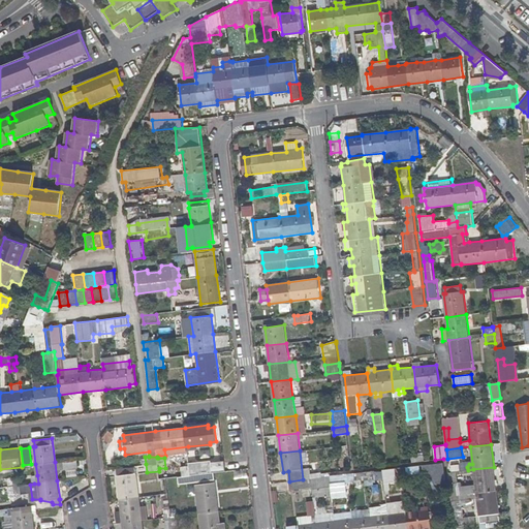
[(76,462),(56,463),(57,471),(78,469),(76,462)]
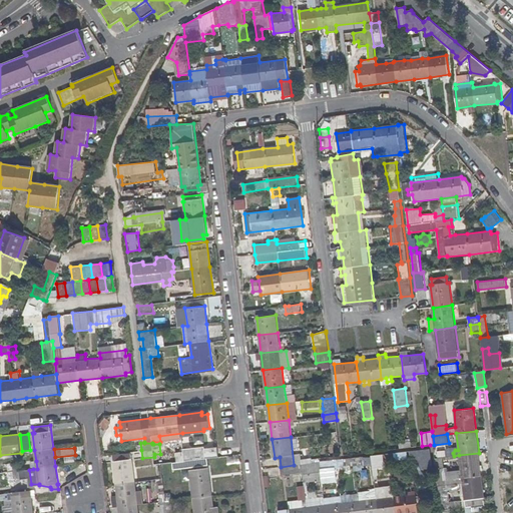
[(184,451),(175,452),(176,462),(185,460),(205,458),(205,449),(184,451)]
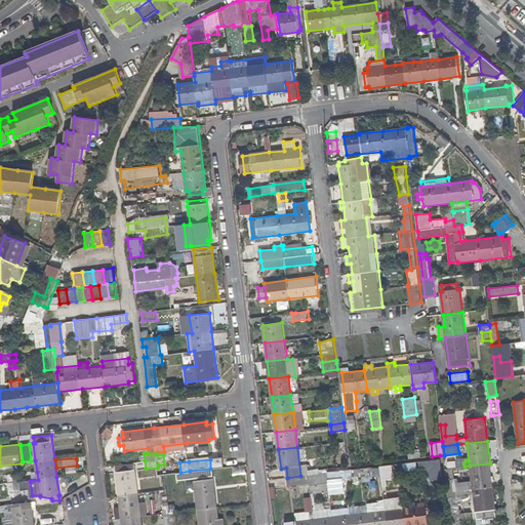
[(441,459),(399,463),(400,472),(405,472),(406,474),(420,472),(421,474),(433,472),(434,480),(443,478),(442,470),(441,459)]
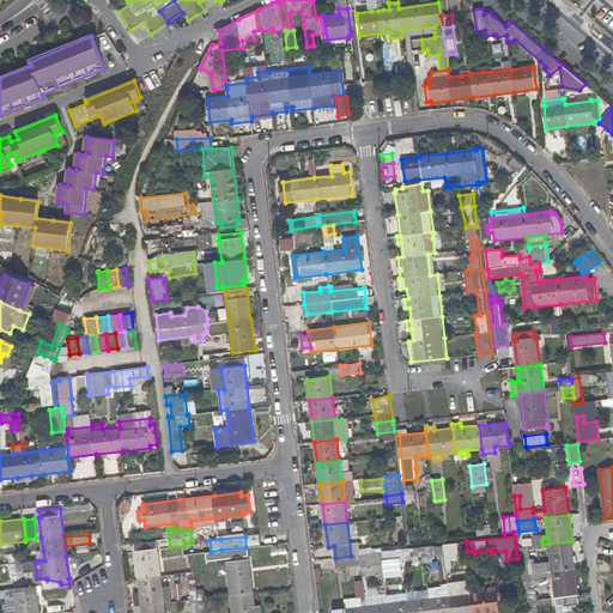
[(135,606),(141,606),(141,612),(167,612),(165,602),(165,600),(170,600),(169,586),(164,586),(163,575),(158,547),(157,548),(156,541),(134,544),(135,551),(134,551),(138,578),(139,592),(133,592),(135,606)]
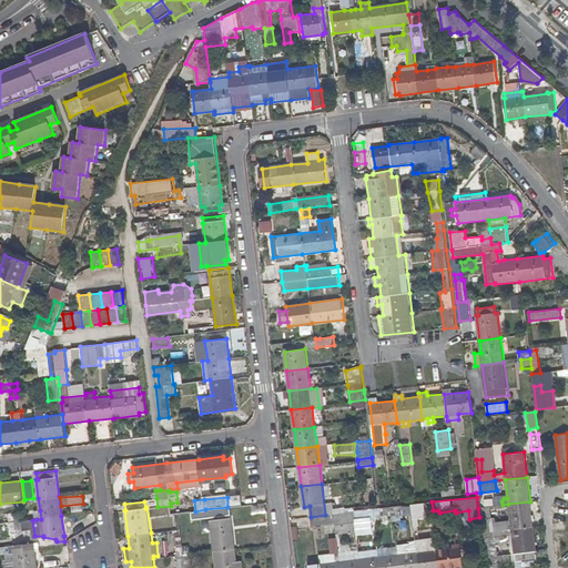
[(530,501),(508,504),(510,520),(496,521),(492,520),(490,506),(482,507),(485,531),(493,531),(511,529),(534,527),(530,501)]
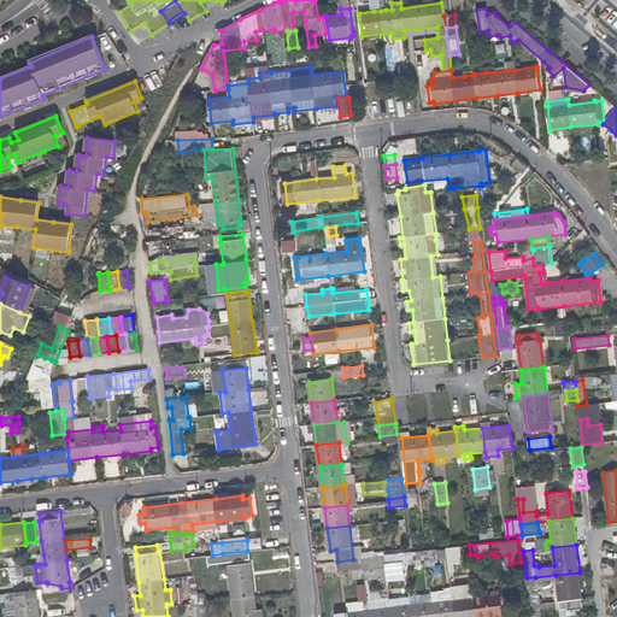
[(441,550),(427,551),(428,560),(434,559),(434,554),(441,554),(441,550)]
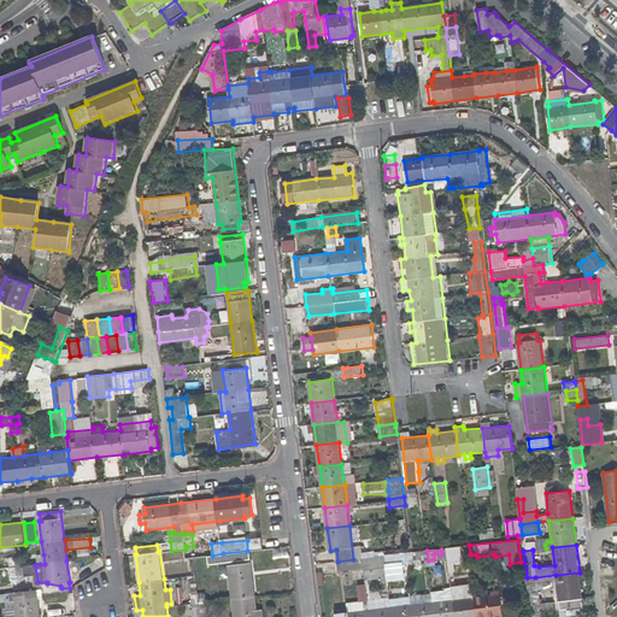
[(427,551),(406,553),(407,563),(428,560),(427,551)]
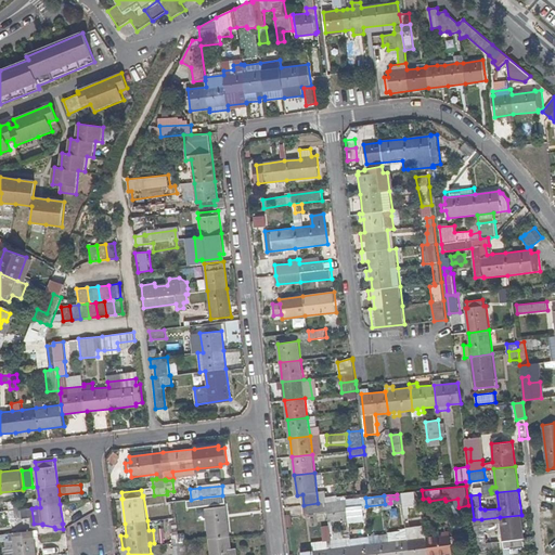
[(202,499),(198,500),(198,502),(199,506),(217,504),(216,498),(202,499)]
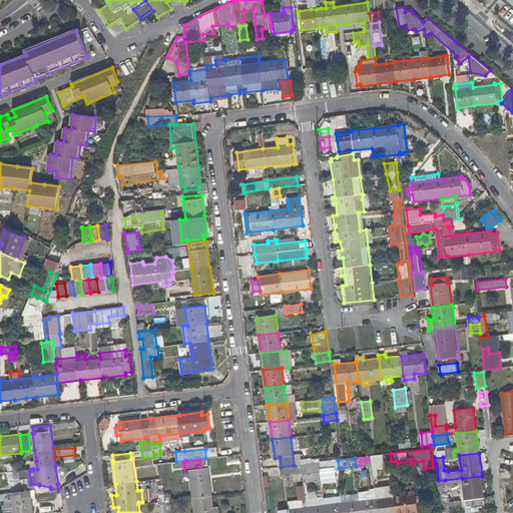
[(338,460),(321,462),(322,471),(330,470),(330,469),(339,468),(338,460)]
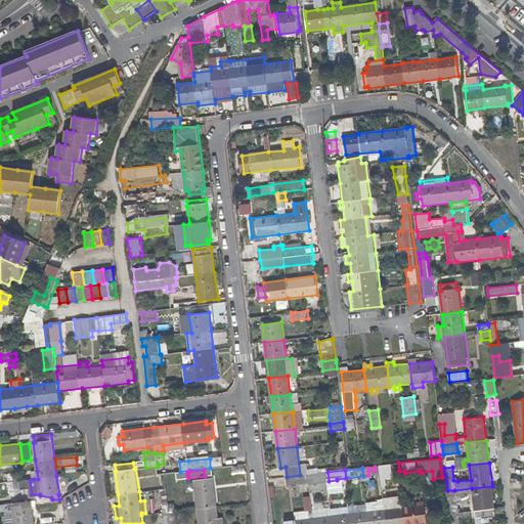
[(9,483),(8,483),(8,489),(20,488),(20,481),(19,473),(13,473),(13,481),(9,482),(9,483)]
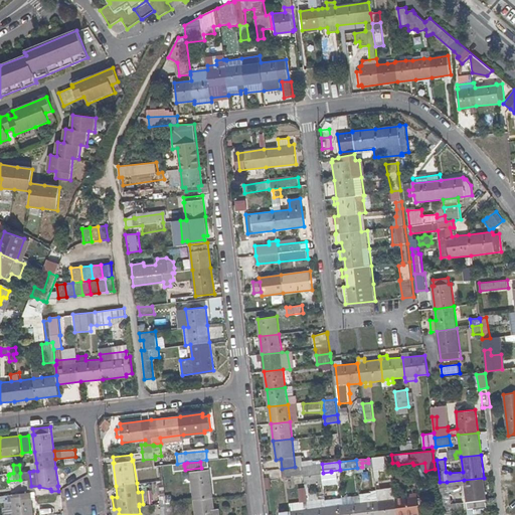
[(295,467),(282,469),(283,477),(294,476),(302,475),(305,474),(304,466),(295,467)]
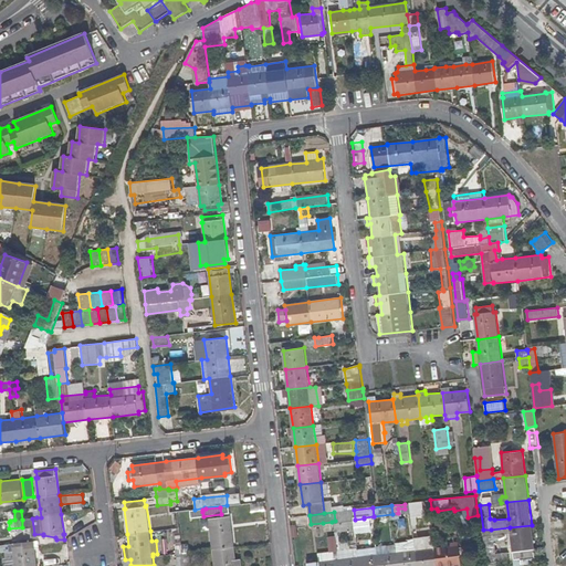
[(209,519),(213,549),(215,565),(234,565),(233,559),(236,559),(234,546),(230,516),(209,519)]
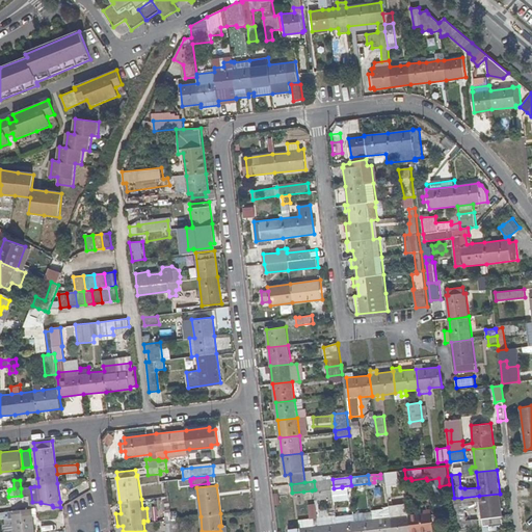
[(290,485),(277,487),(278,495),(291,493),(290,485)]
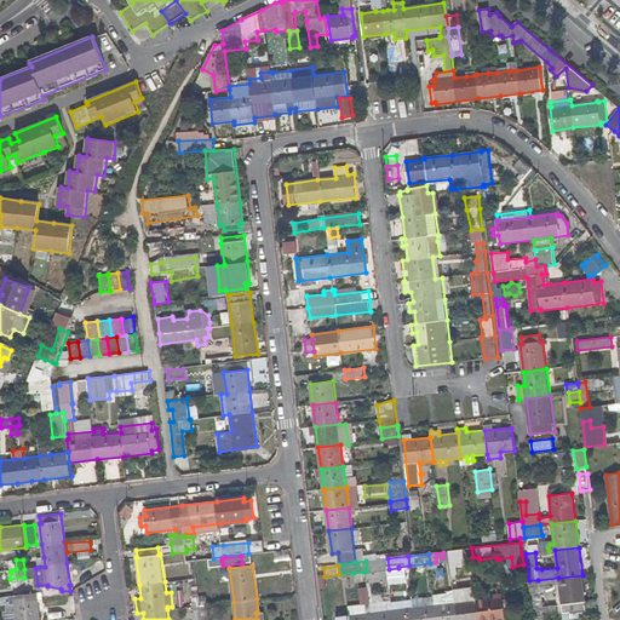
[(488,567),(477,567),(478,581),(489,580),(488,567)]
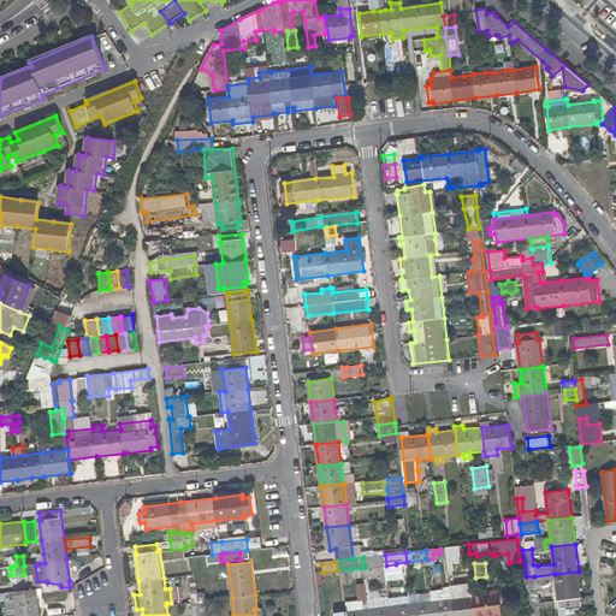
[(361,568),(351,569),(353,580),(362,579),(361,568)]
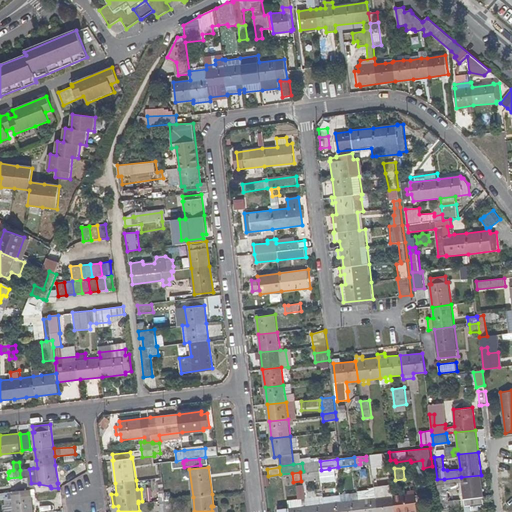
[(481,475),(461,477),(464,499),(465,500),(466,506),(484,504),(483,498),(484,497),(481,475)]
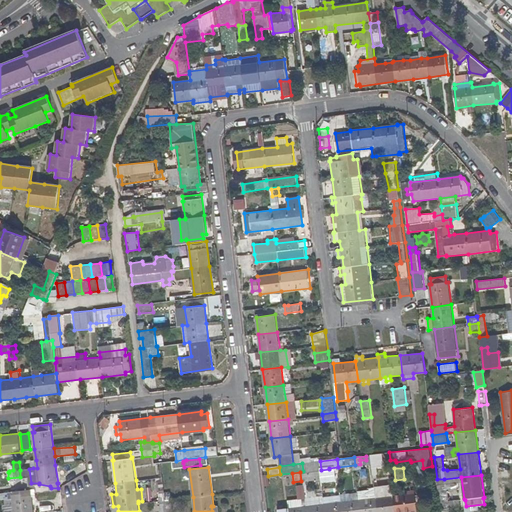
[(162,477),(156,478),(158,493),(159,493),(159,501),(160,511),(167,511),(166,500),(165,492),(164,486),(163,478),(163,477),(162,477)]
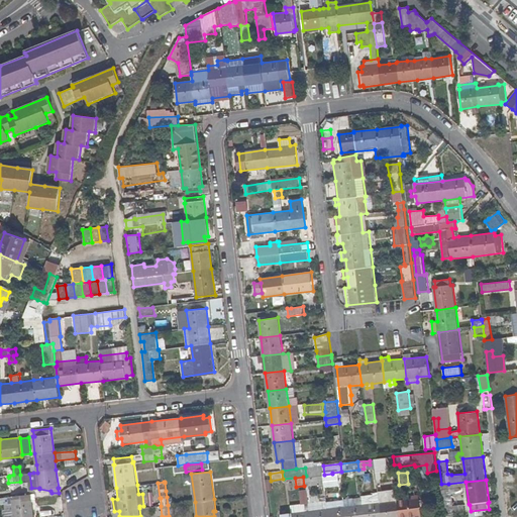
[(448,484),(441,484),(445,514),(454,513),(451,489),(449,489),(448,484)]
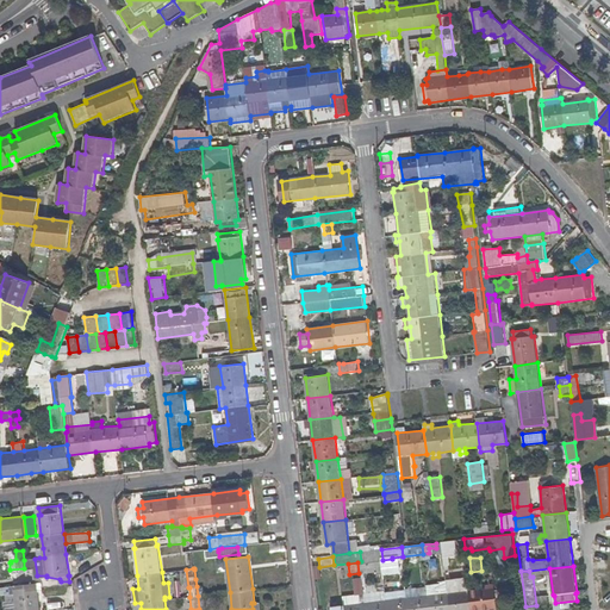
[(475,584),(468,585),(471,609),(496,609),(498,609),(498,607),(496,592),(495,580),(486,582),(487,585),(475,586),(475,584)]
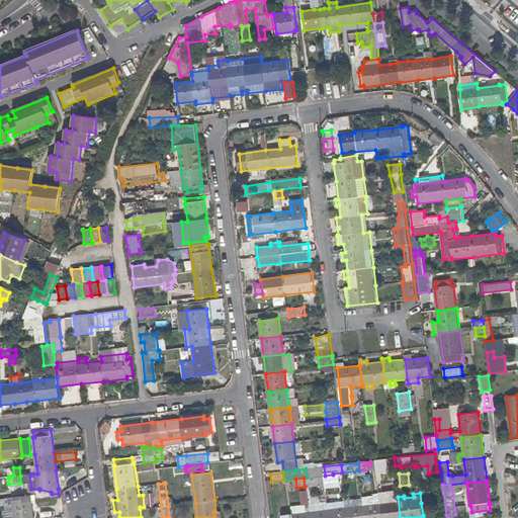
[(33,517),(31,495),(12,497),(14,517),(33,517)]
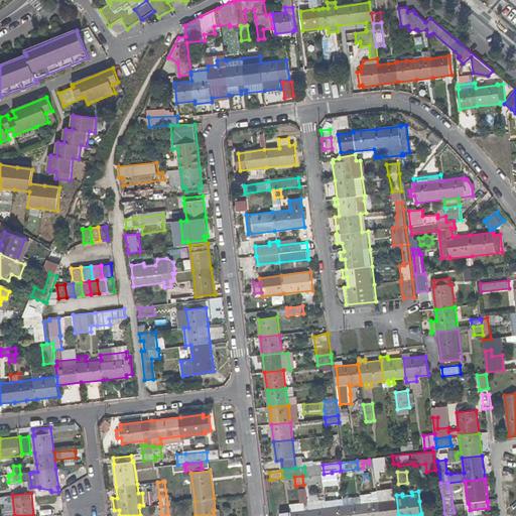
[(389,500),(379,501),(380,515),(398,515),(396,495),(396,493),(391,493),(392,495),(389,496),(389,500)]
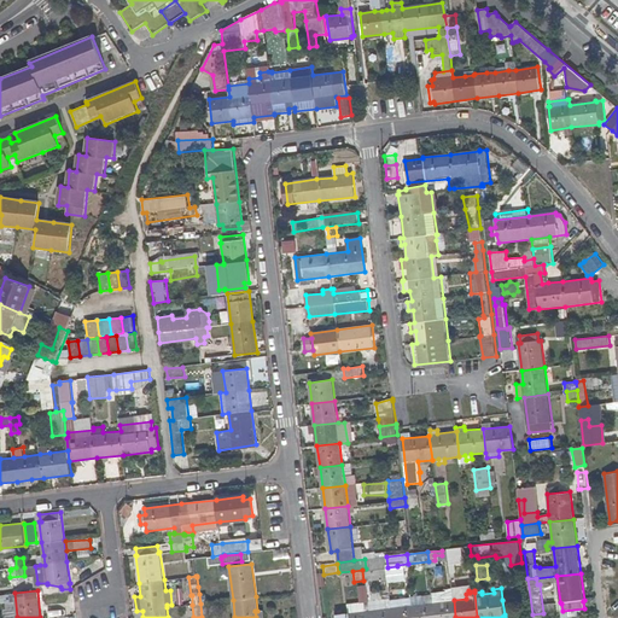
[(199,594),(200,604),(202,617),(209,617),(208,602),(207,594),(199,594)]
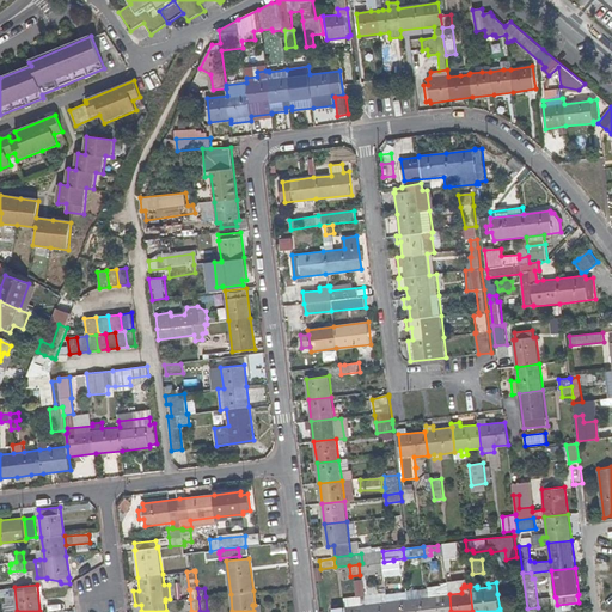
[(418,598),(409,599),(409,611),(430,611),(429,597),(428,588),(417,589),(418,598)]
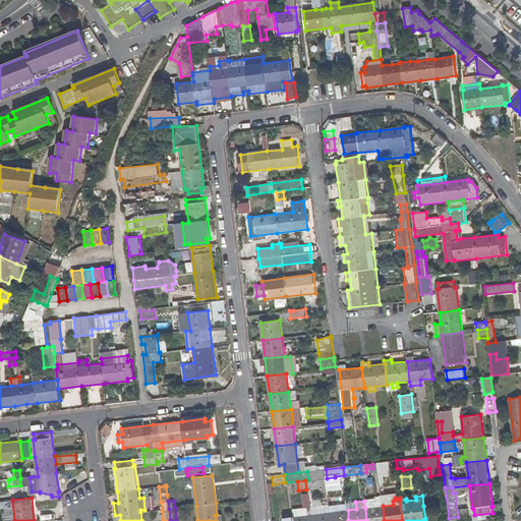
[(347,504),(330,505),(331,520),(348,520),(348,510),(347,504)]
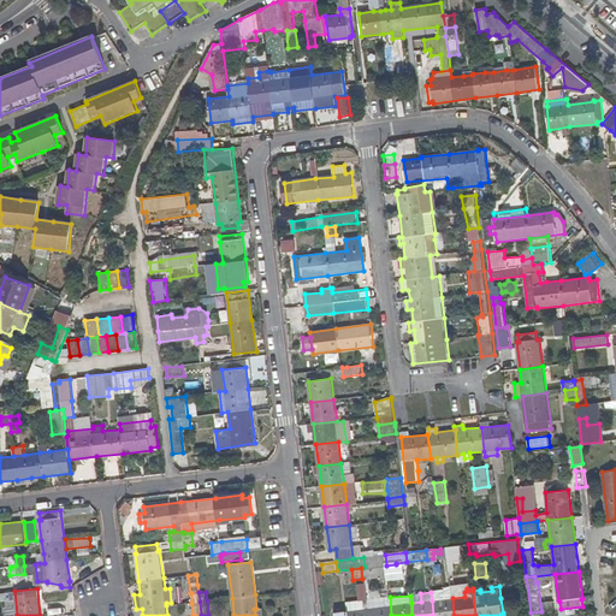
[(391,615),(390,597),(368,599),(369,615),(391,615)]
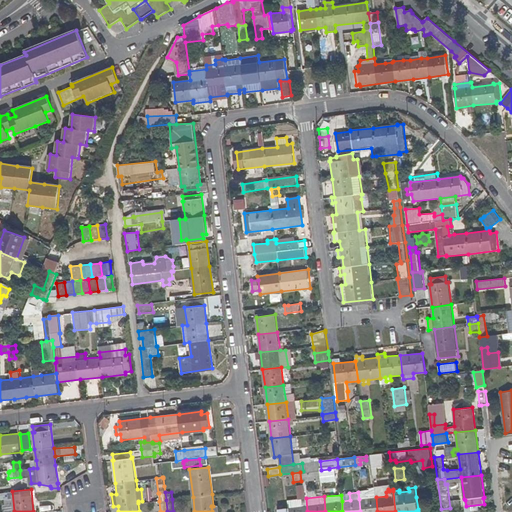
[(424,496),(416,497),(418,509),(425,508),(424,496)]
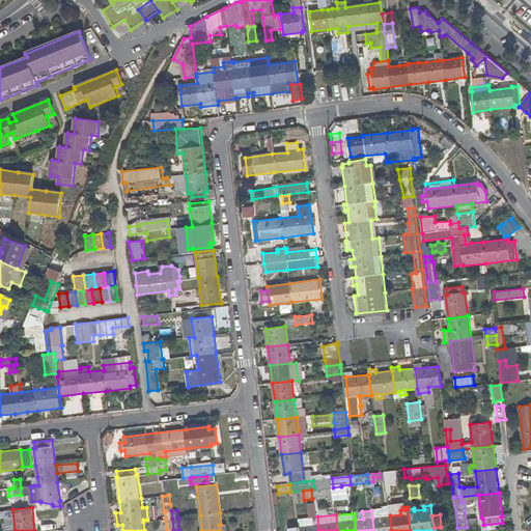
[(383,516),(372,518),(373,530),(391,530),(390,515),(389,515),(383,516)]
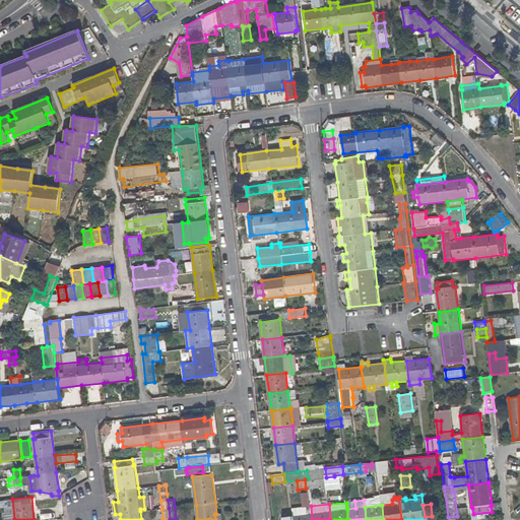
[(294,516),(283,517),(282,519),(312,519),(311,506),(293,508),(294,516)]
